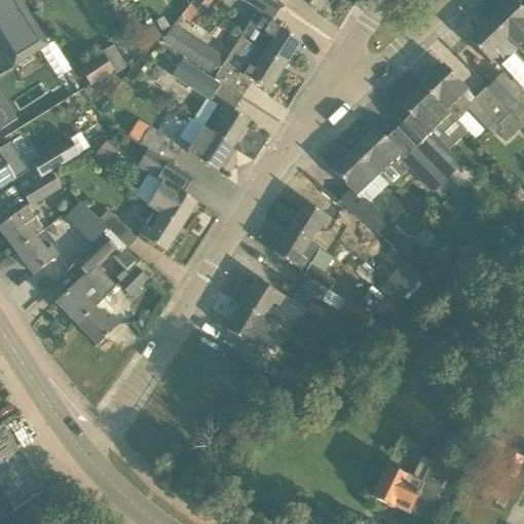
[(0,0),(0,43),(14,66),(49,44),(21,0),(0,0)]
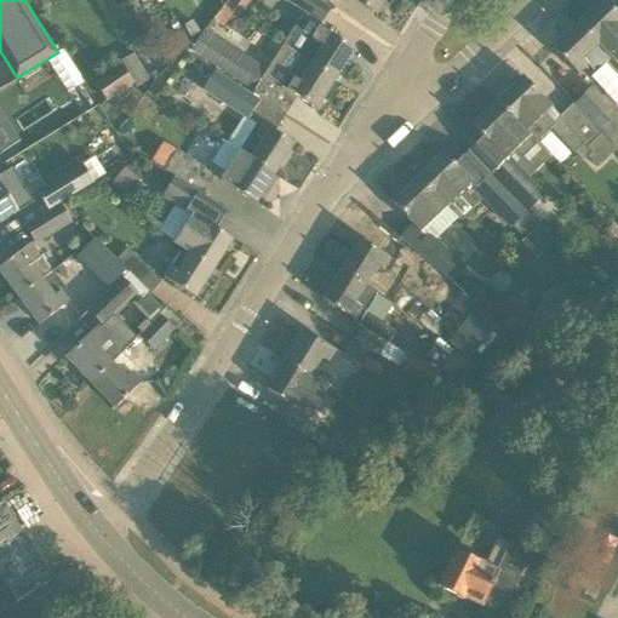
[(238,10),(236,11),(240,12),(250,0),(229,0),(228,3),(238,10)]
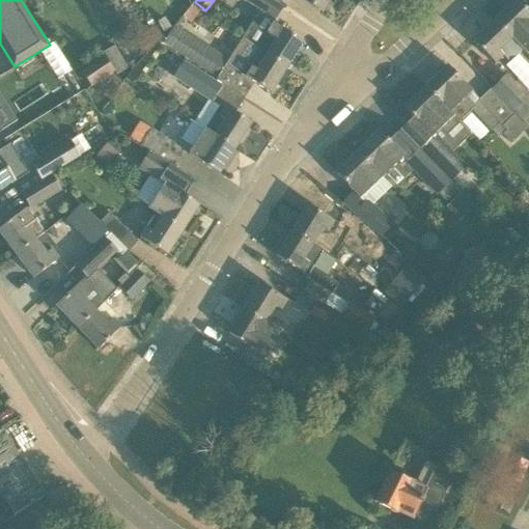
[(276,20),(284,6),(275,0),(247,0),(276,20)]
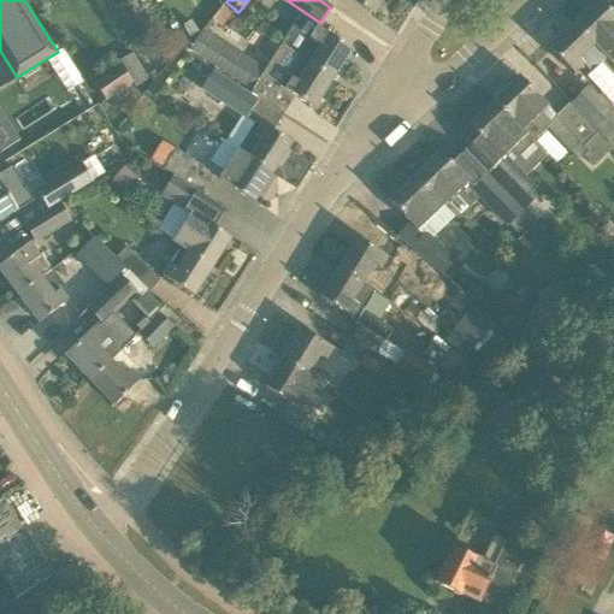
[(355,0),(376,12),(383,0),(355,0)]
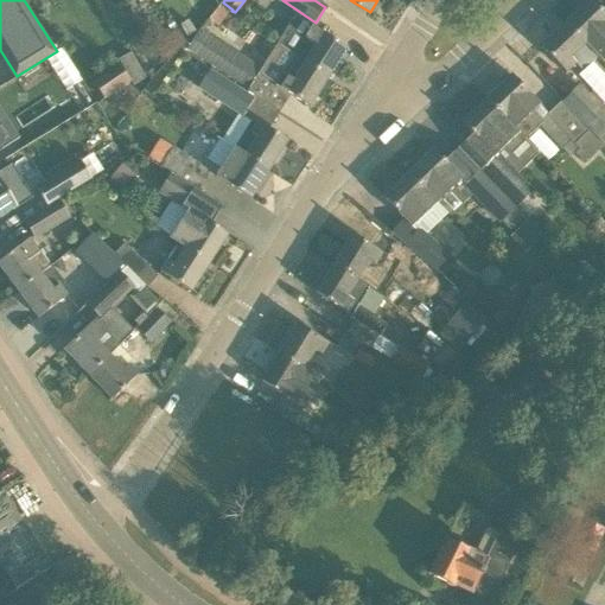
[(604,12),(593,0),(588,0),(567,21),(598,55),(604,61),(604,12)]
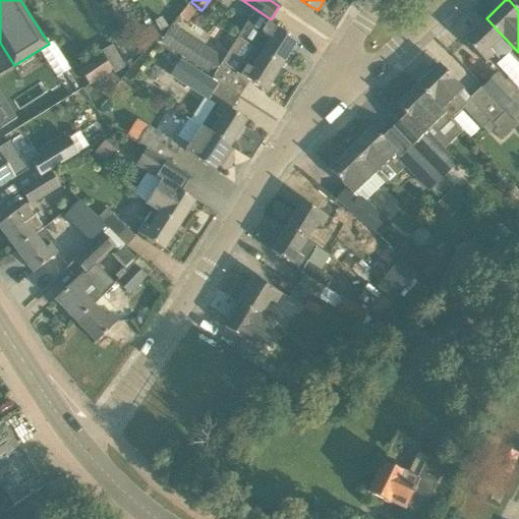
[(164,17),(157,21),(162,31),(169,26),(164,17)]
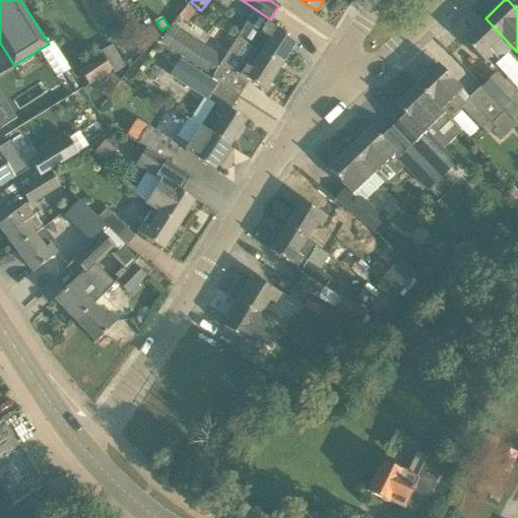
[(512,47),(486,18),(464,39),(486,61),(494,53),(500,59),(512,47)]
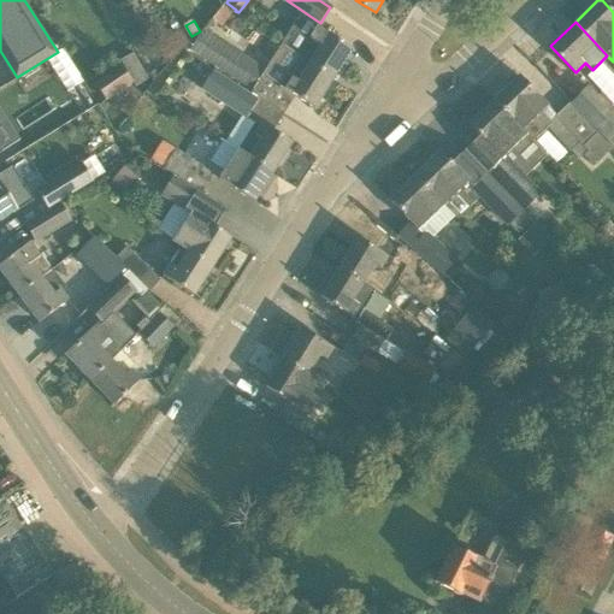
[(299,54),(310,62),(334,77),(353,47),(318,24),(310,36),(299,54)]
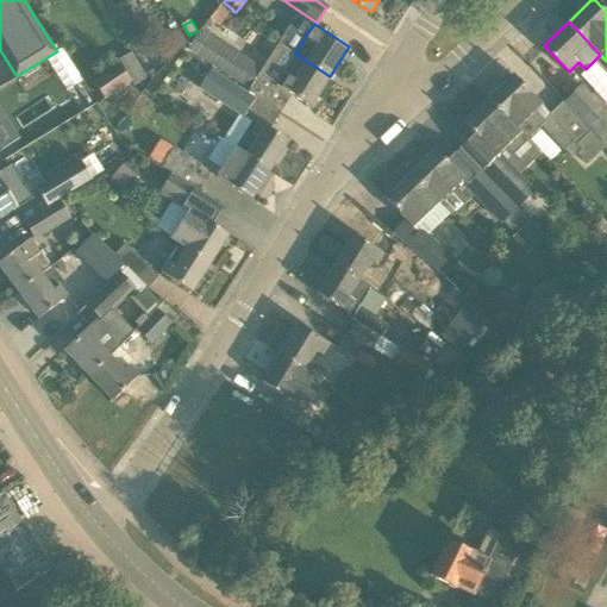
[(189,48),(251,89),(266,68),(201,27),(189,48)]
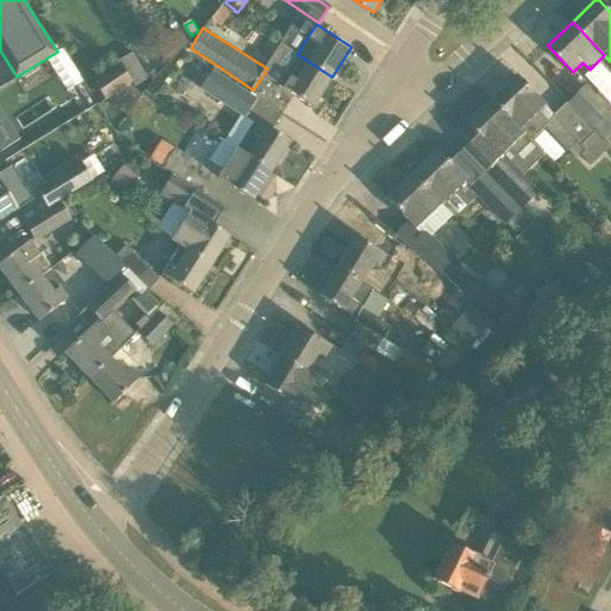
[(308,61),(297,79),(285,72),(278,84),(314,106),(332,77),(308,61)]
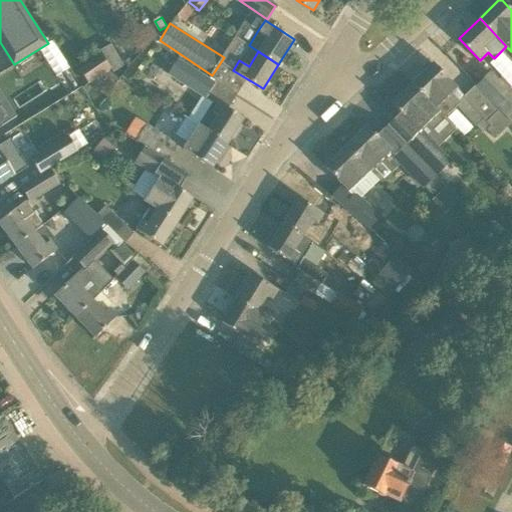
[(88,82),(110,67),(102,54),(80,69),(88,82)]
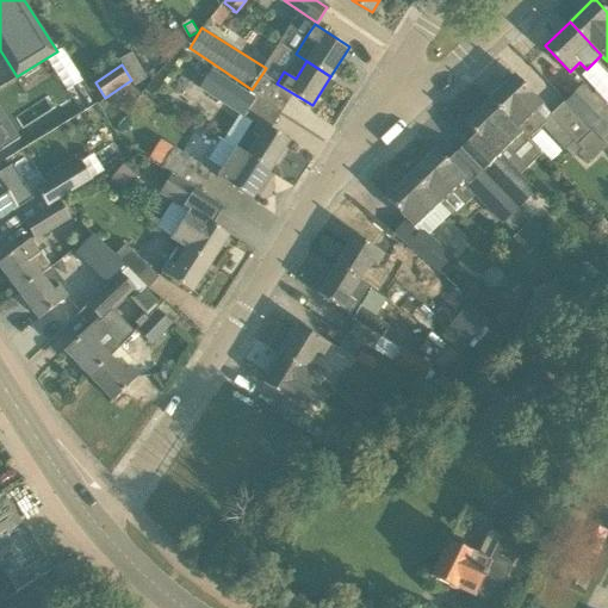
[(258,95),(252,91),(250,91),(212,68),(200,87),(244,116),(258,95)]
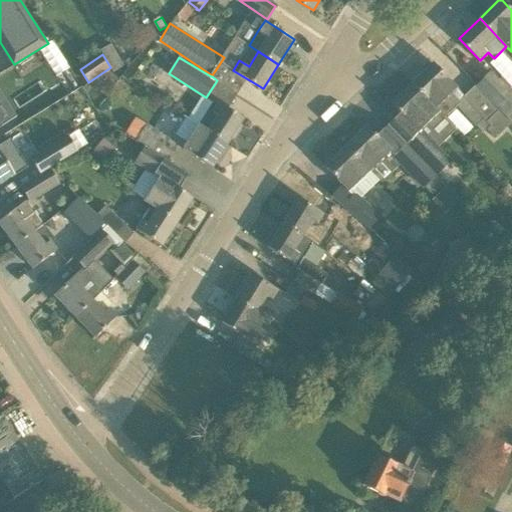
[(33,84),(45,78),(37,60),(0,77),(0,84),(14,114),(42,101),(33,84)]
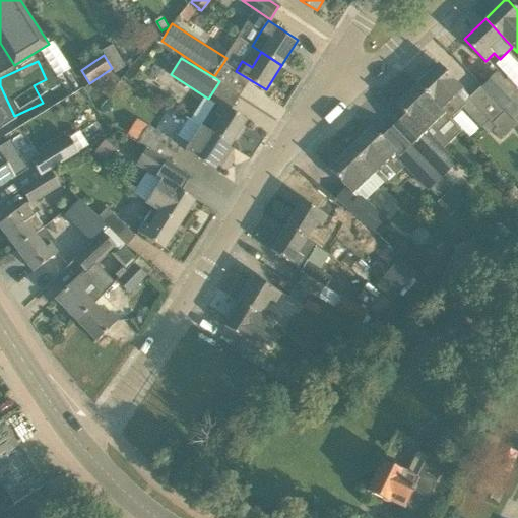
[(517,123),(510,116),(481,85),(470,95),(463,88),(439,63),(417,83),(451,118),(463,106),(490,133),(496,127),(498,129),(496,131),(503,138),(517,125),(517,123)]
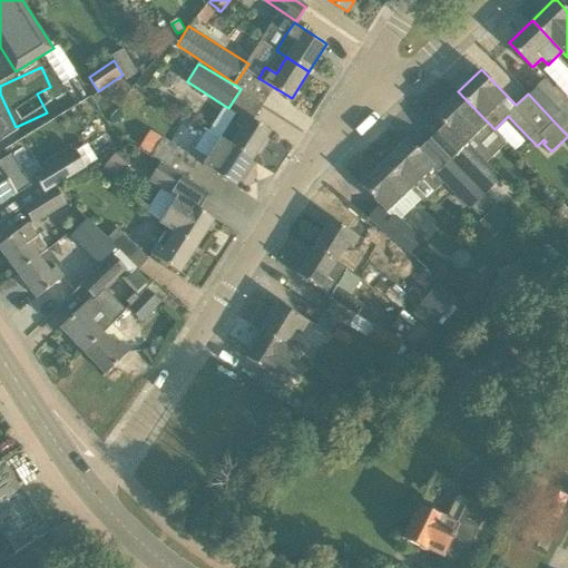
[(567,103),(544,78),(528,94),(559,127),(567,118),(567,103)]
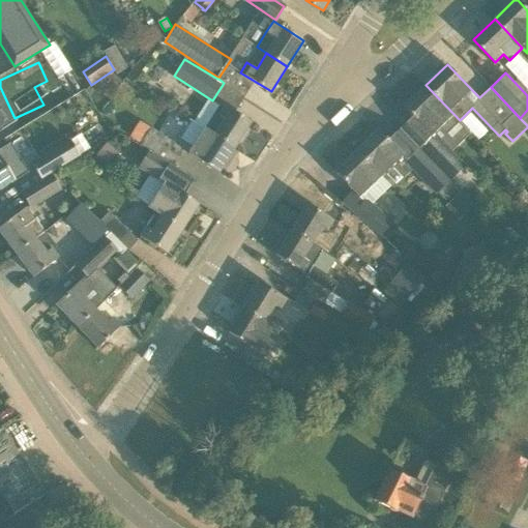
[(446,133),(460,120),(426,85),(404,106),(413,116),(401,127),(451,179),(465,165),(449,150),(453,146),(447,139),(446,133)]
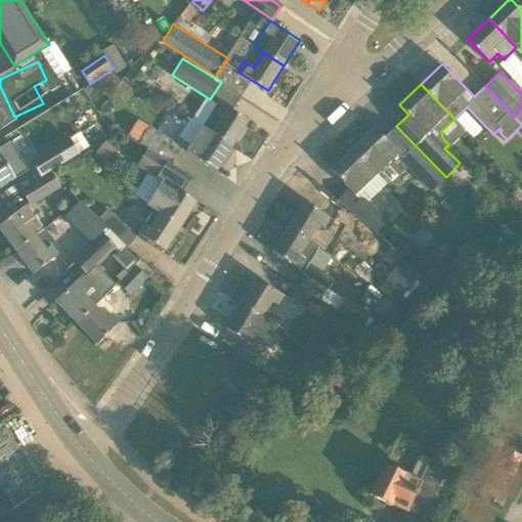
[(213,111),(204,126),(232,145),(249,120),(219,100),(213,111)]
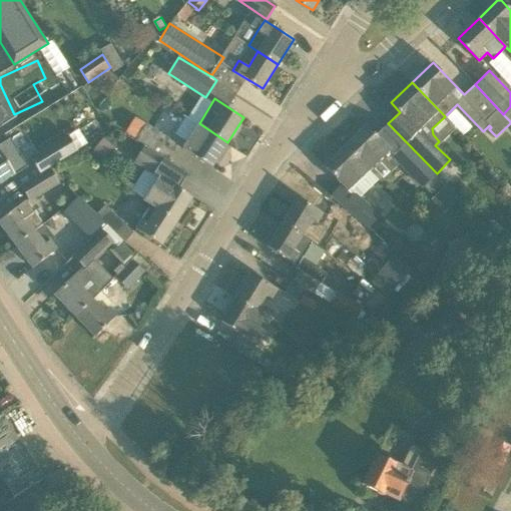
[(199,123),(186,115),(176,132),(187,140),(182,148),(212,166),(227,142),(199,123)]
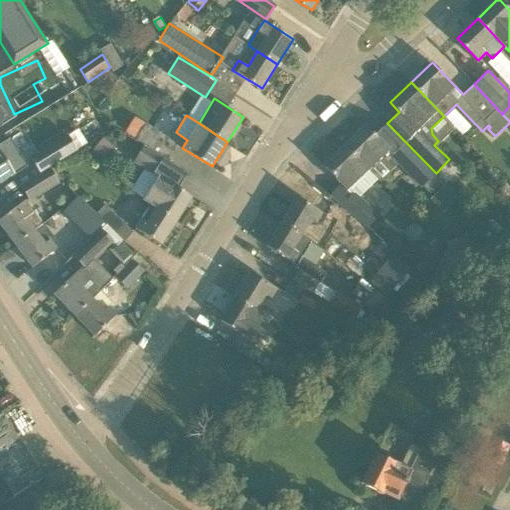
[(137,137),(168,157),(178,142),(147,122),(137,137)]
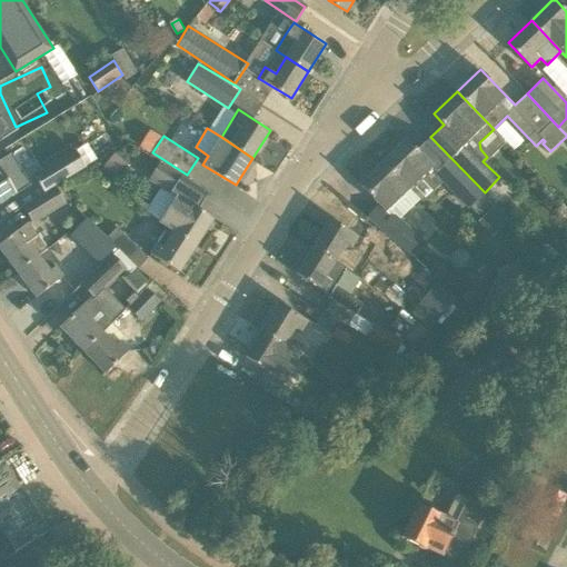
[(384,161),(420,199),(421,198),(411,189),(425,176),(433,168),(470,206),(474,204),(481,211),(491,201),(484,194),(485,192),(430,137),(418,149),(407,139),(384,161)]
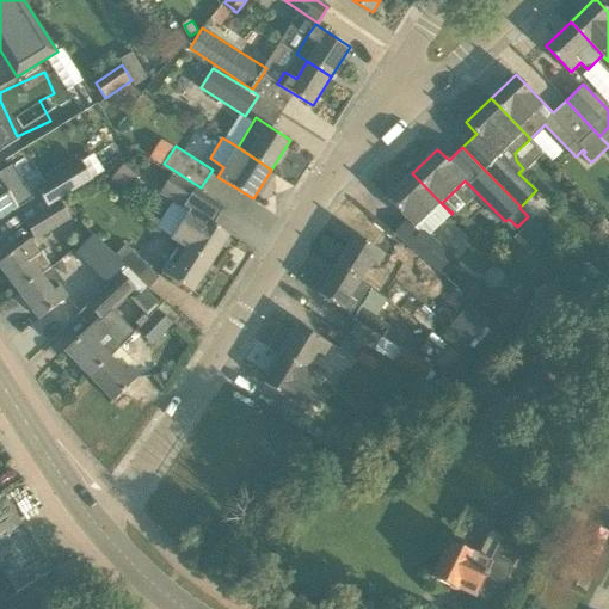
[(81,159),(37,188),(48,205),(93,178),(81,159)]
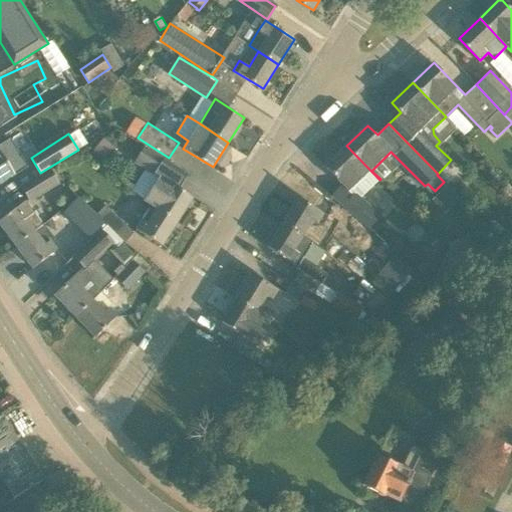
[(0,184),(29,166),(11,138),(0,144),(0,184)]
